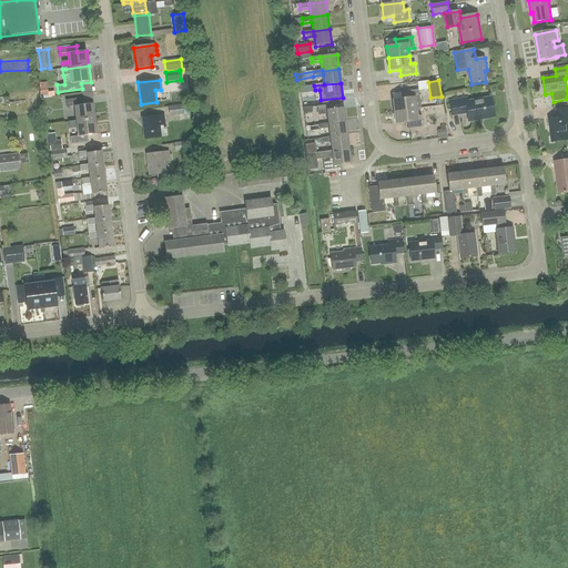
[(404,99),(394,100),(395,112),(416,109),(421,109),(421,101),(418,90),(403,92),(404,99)]
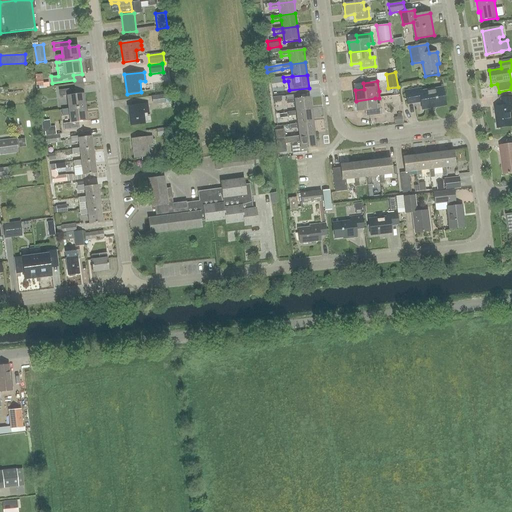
[(443,88),(422,92),(421,89),(406,92),(408,105),(421,102),(422,110),(446,106),(443,88)]
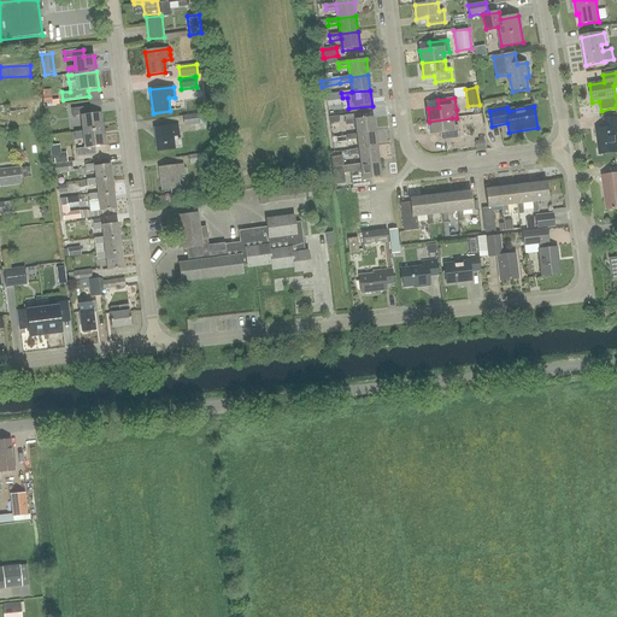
[(81,116),(83,131),(104,129),(101,113),(92,115),(90,107),(72,110),(74,117),(81,116)]
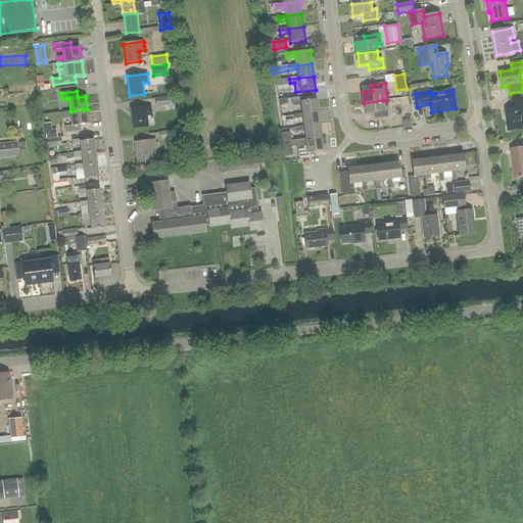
[(168,97),(155,98),(155,106),(169,105),(168,97)]
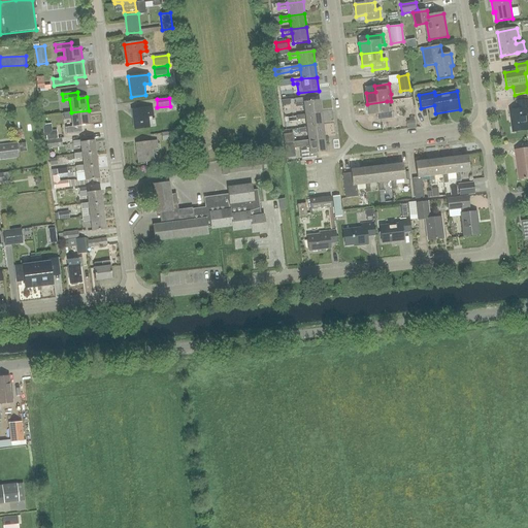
[(527,118),(527,114),(527,113),(527,100),(518,102),(519,110),(510,111),(514,133),(527,131),(527,118)]
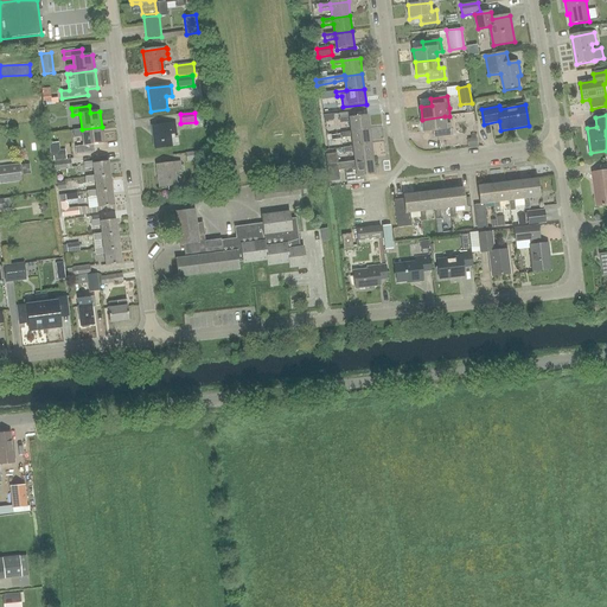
[(352,133),(369,131),(368,116),(350,119),(350,117),(339,119),(340,123),(351,122),(352,132),(352,133)]
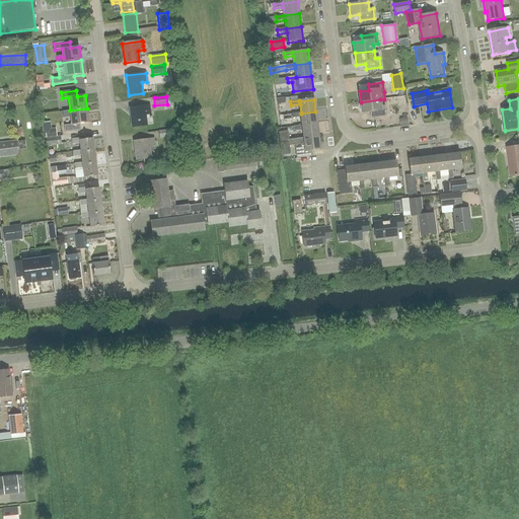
[(380,99),(361,102),(362,114),(371,113),(372,119),(387,117),(385,106),(381,107),(380,99)]
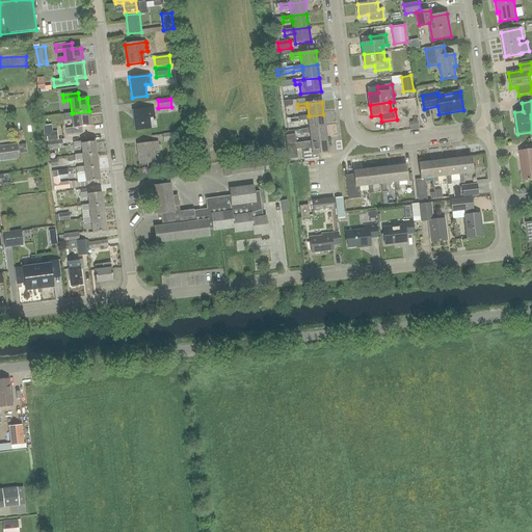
[(150,118),(155,117),(154,108),(134,111),(136,131),(151,130),(150,118)]
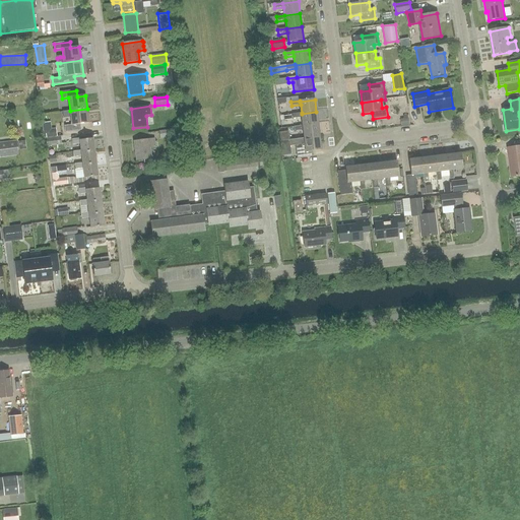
[(89,124),(87,109),(70,111),(62,112),(63,118),(71,117),(72,126),(65,127),(66,132),(81,130),(80,125),(89,124)]
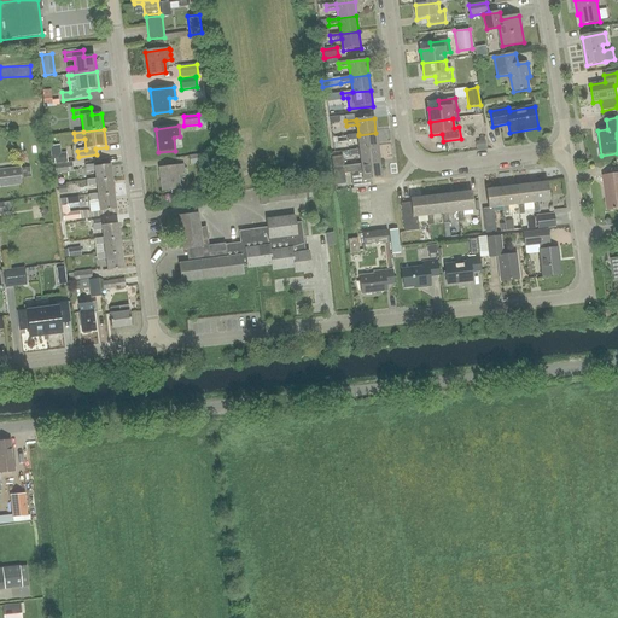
[(378,149),(375,133),(359,135),(359,134),(348,135),(348,141),(359,140),(360,150),(360,151),(378,149)]
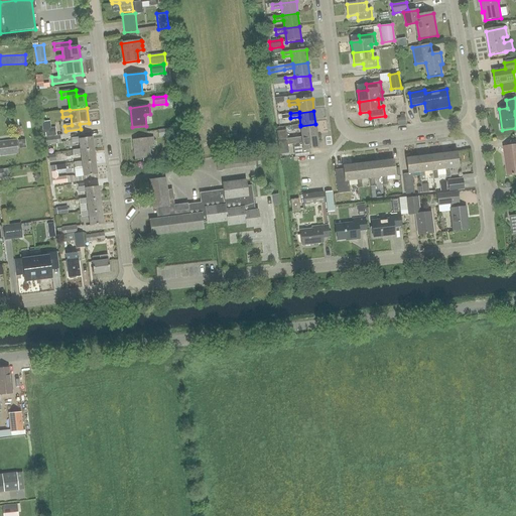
[(397,118),(398,125),(406,124),(405,114),(400,115),(400,118),(397,118)]
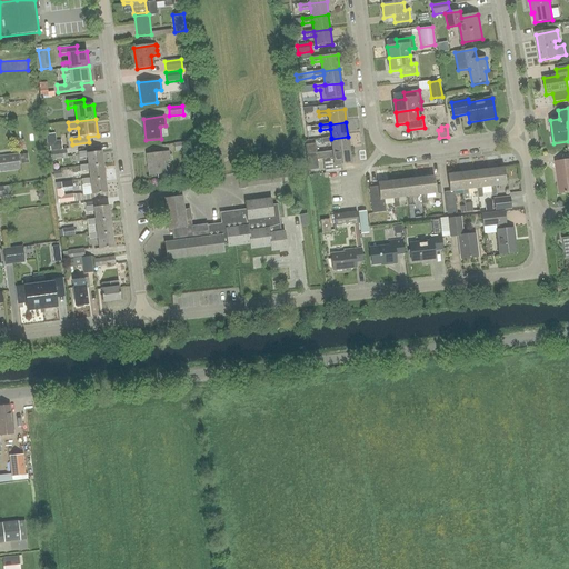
[(331,139),(331,138),(322,139),(322,145),(331,143),(332,151),(332,153),(350,150),(348,137),(331,139)]
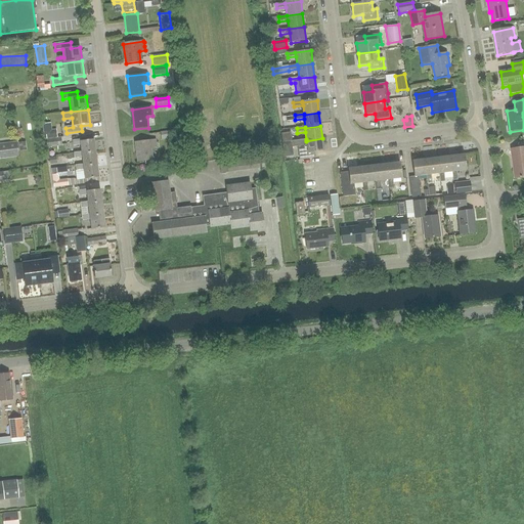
[(53,130),(45,131),(46,139),(54,138),(53,130)]
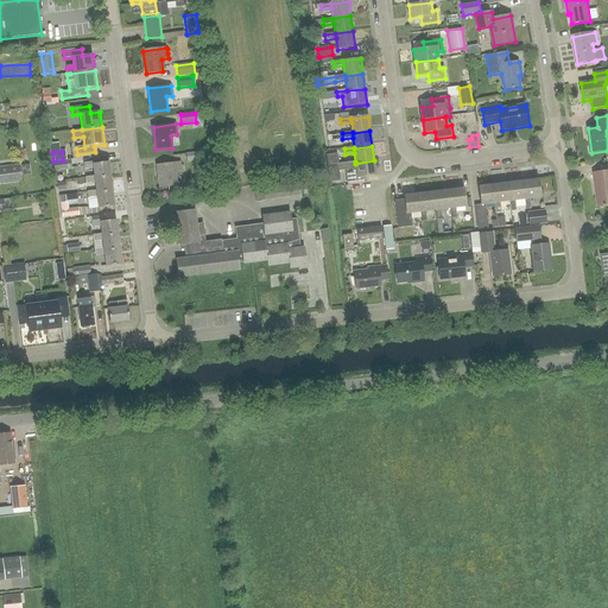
[(201,151),(187,153),(188,162),(202,159),(201,151)]
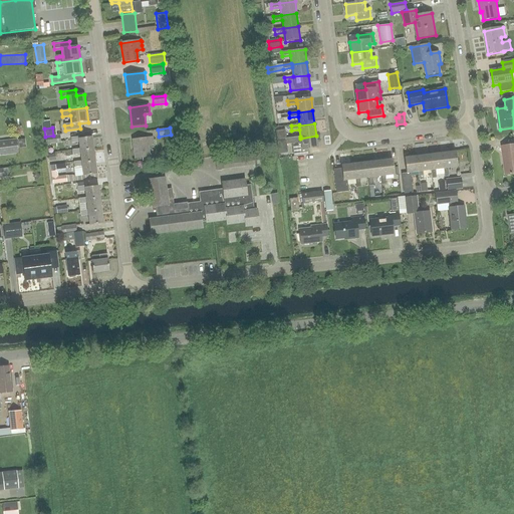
[(60,142),(59,136),(45,137),(46,145),(50,145),(50,143),(60,142)]
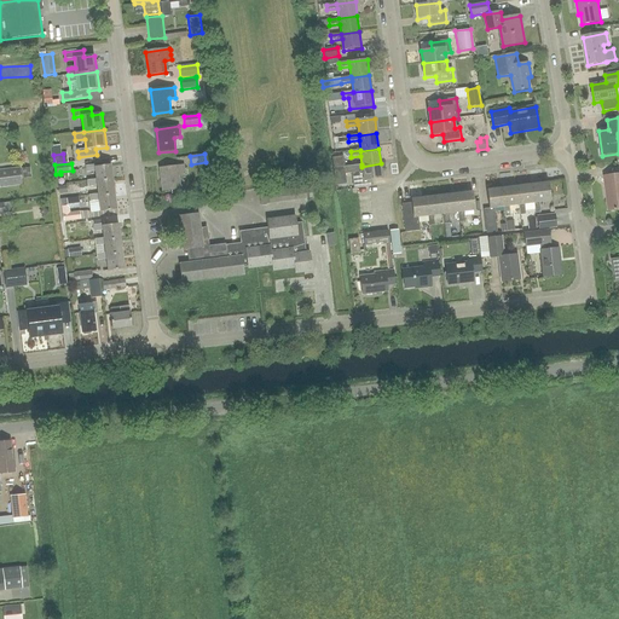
[(362,167),(362,165),(345,167),(346,174),(353,174),(354,189),(374,186),(372,180),(382,179),(381,163),(362,167)]
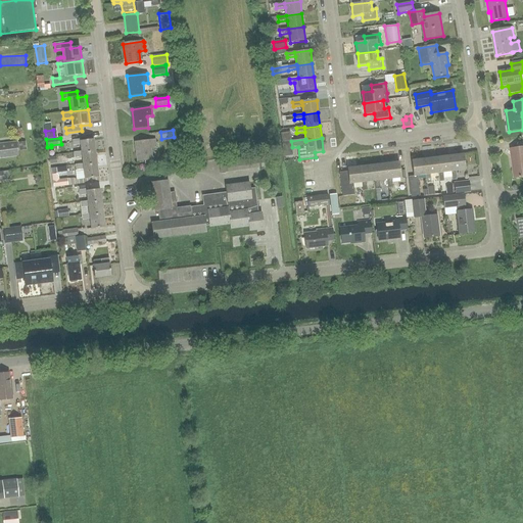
[(80,139),(73,140),(73,146),(81,145),(81,151),(82,153),(95,152),(93,139),(80,141),(80,139)]
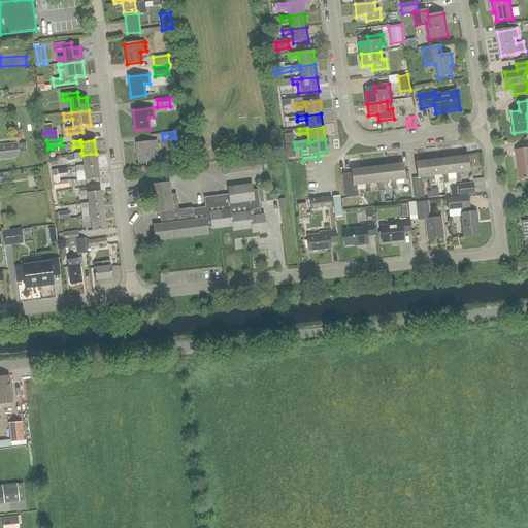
[(153,152),(158,151),(157,141),(137,144),(139,164),(154,162),(153,152)]
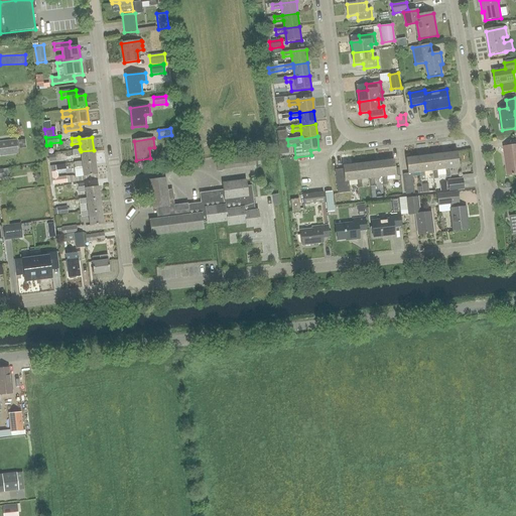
[(16,139),(0,141),(0,156),(18,154),(16,139)]
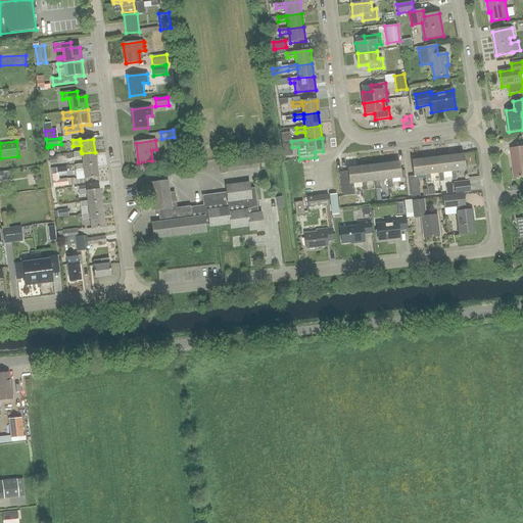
[(19,151),(27,150),(26,142),(18,143),(19,151)]
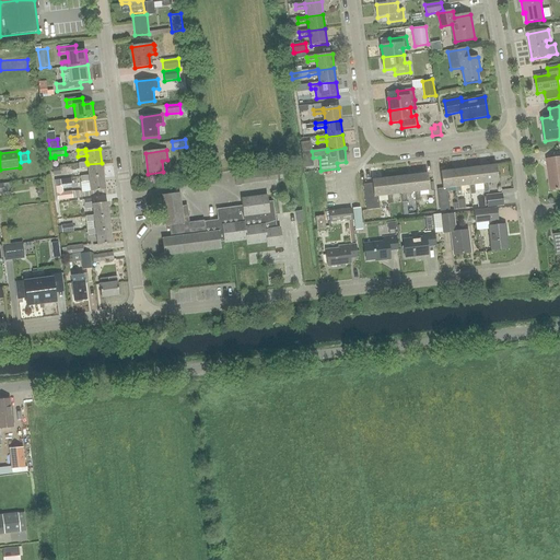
[(559,158),(548,160),(551,191),(559,190),(559,158)]
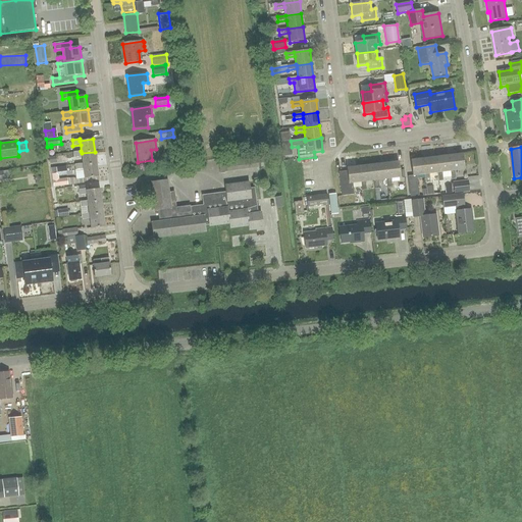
[(81,151),(73,152),(74,158),(82,157),(83,164),(83,166),(97,164),(95,152),(82,153),(81,151)]
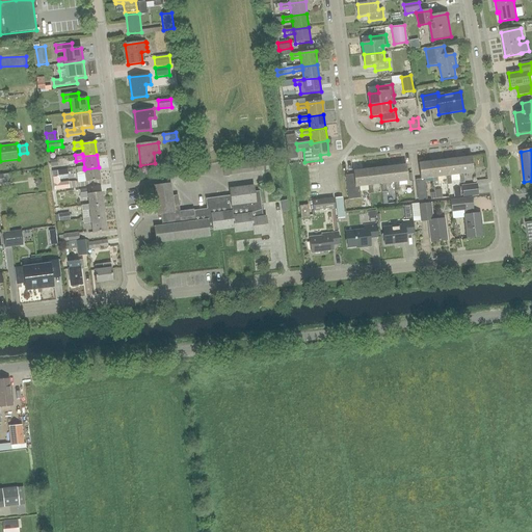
[(460,175),(459,175),(460,183),(464,183),(463,175),(474,174),(472,157),(458,159),(460,175)]
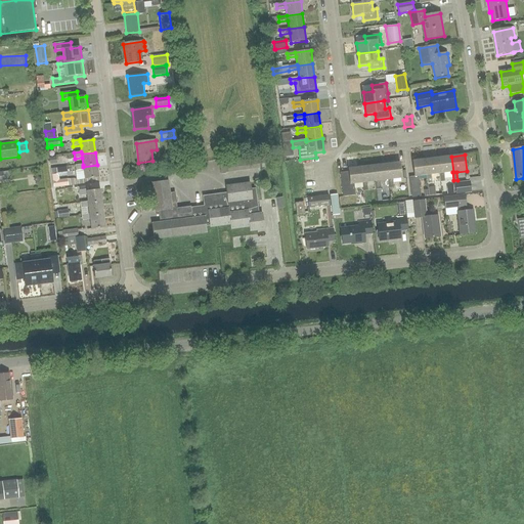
[(444,173),(452,172),(453,172),(451,157),(438,158),(440,174),(441,182),(445,182),(444,173)]
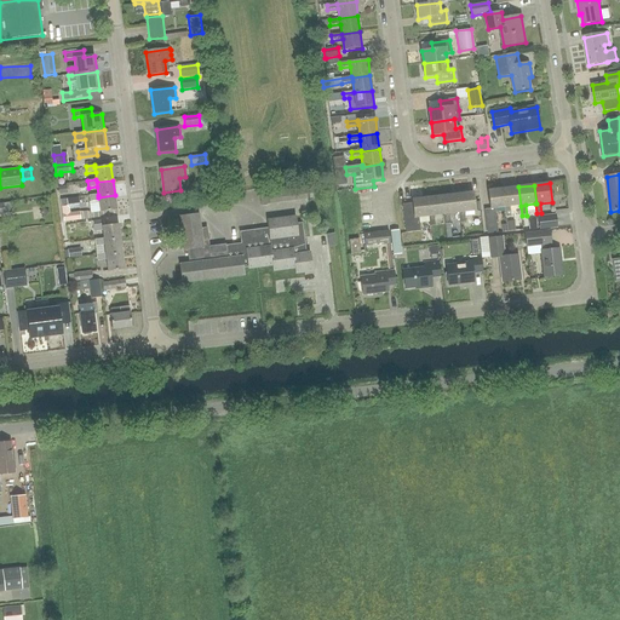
[(521,206),(518,187),(504,189),(506,207),(505,207),(506,218),(511,217),(510,207),(521,206)]
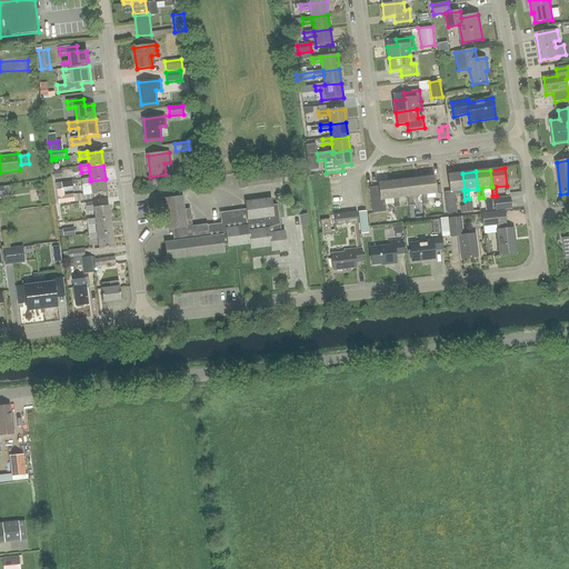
[(455,191),(463,190),(465,190),(462,173),(448,175),(450,192),(445,193),(447,215),(457,213),(455,191)]
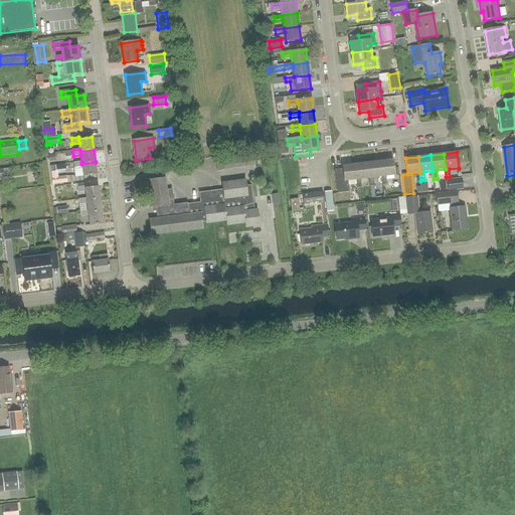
[(393,160),(379,161),(381,177),(382,186),(387,185),(385,176),(395,175),(393,160)]
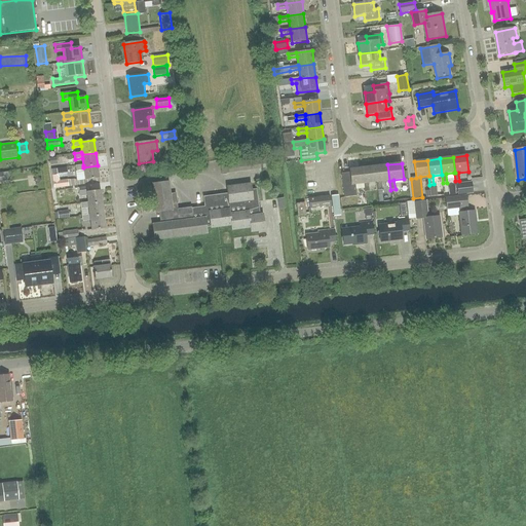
[(382,190),(381,182),(389,181),(387,164),(375,166),(377,182),(378,191),(382,190)]
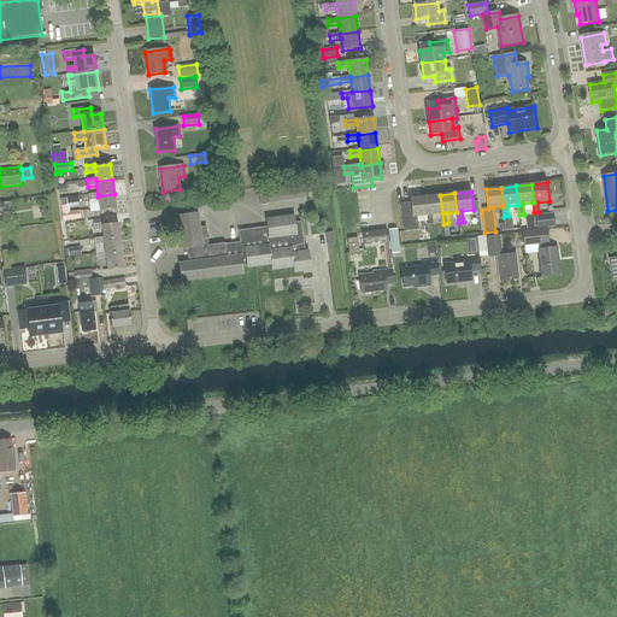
[(90,201),(89,201),(90,212),(100,211),(116,210),(115,194),(98,197),(98,194),(89,195),(90,201)]
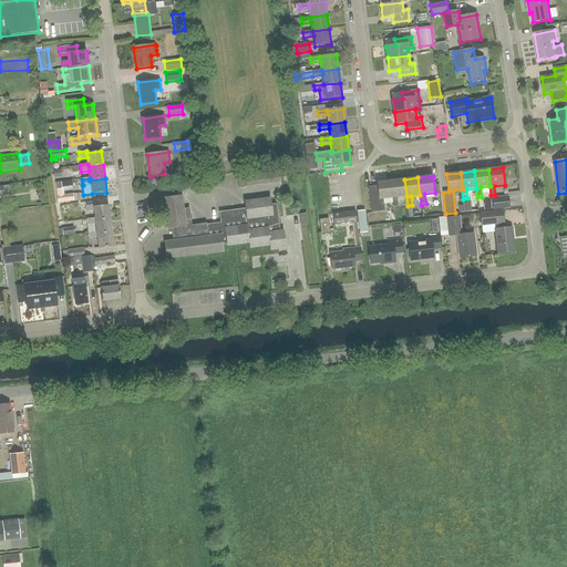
[(392,198),(393,207),(398,207),(397,197),(406,196),(404,179),(385,182),(388,198),(392,198)]
